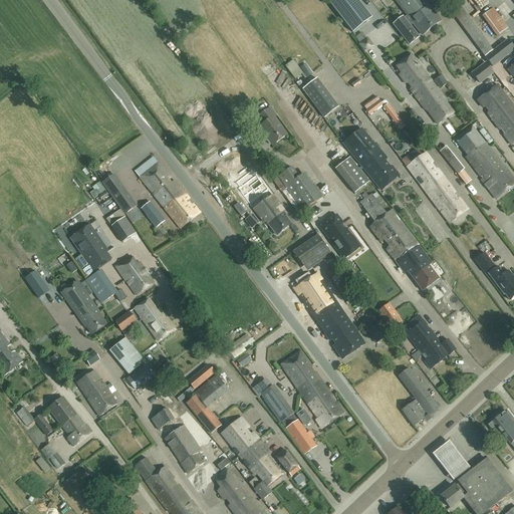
[(357,0),(326,0),(352,32),(371,17),(357,0)]
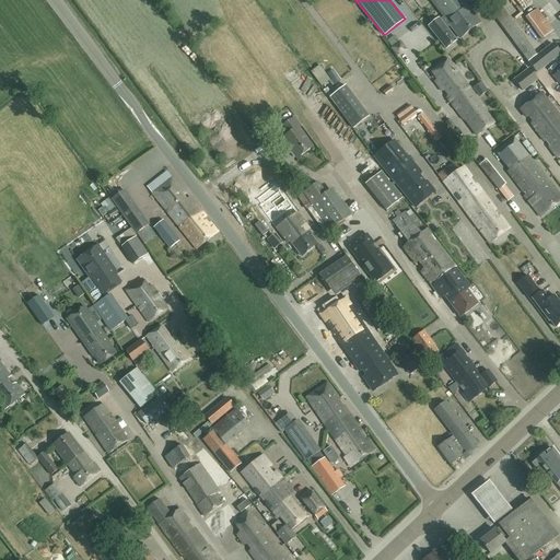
[(429,0),(443,18),(440,20),(439,19),(428,26),(445,49),(456,41),(446,28),(450,25),(461,38),(480,23),(462,0),(429,0)]
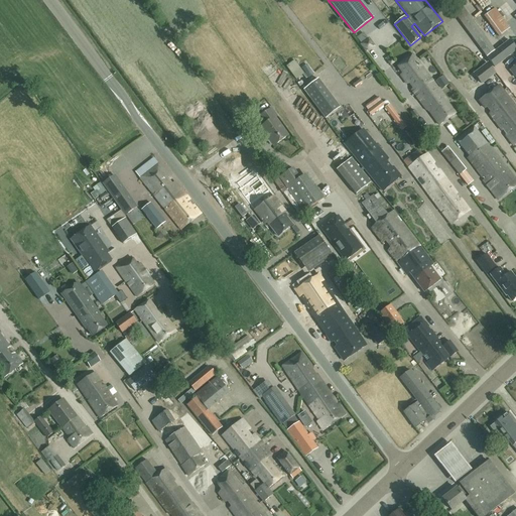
[(491,62),(499,56),(463,7),(457,0),(452,0),(447,4),(455,13),(491,62)]
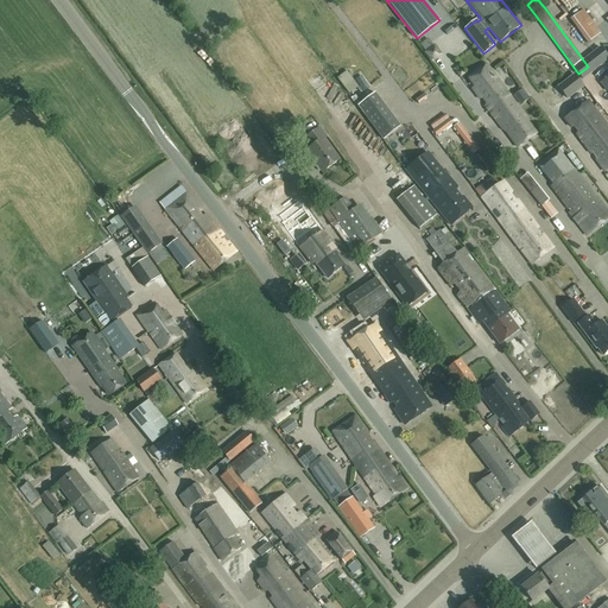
[(564,16),(574,7),(569,2),(561,12),(564,16)]
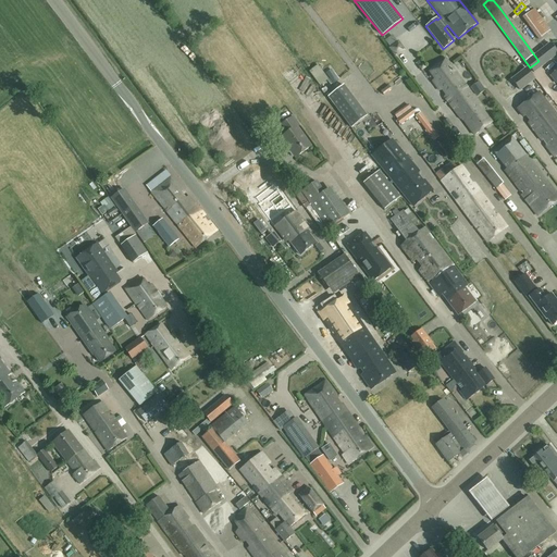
[(534,9),(531,5),(519,14),(522,17),(539,40),(551,31),(534,9)]
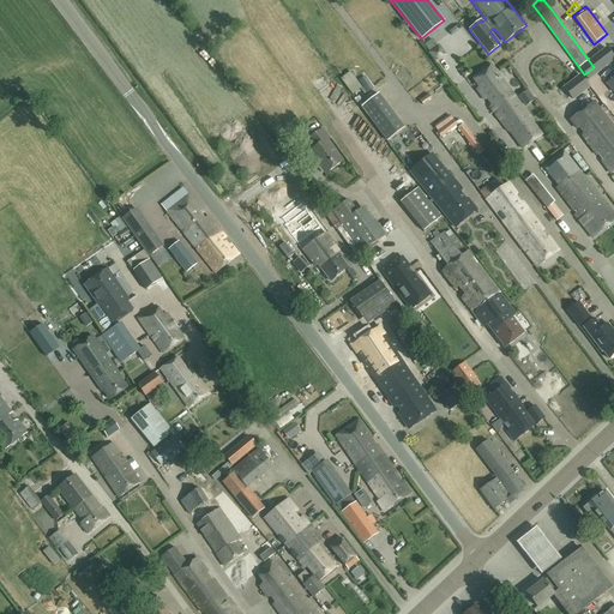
[(432,37),(423,43),(429,50),(437,43),(432,37)]
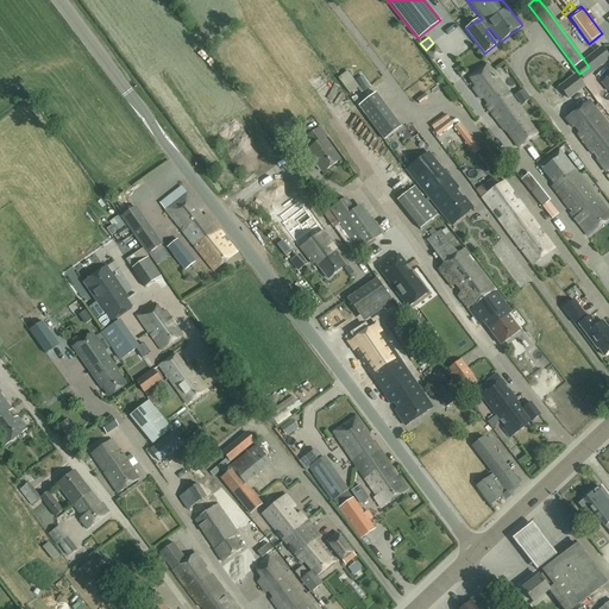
[(608,58),(608,57),(601,48),(586,60),(596,70),(608,58)]
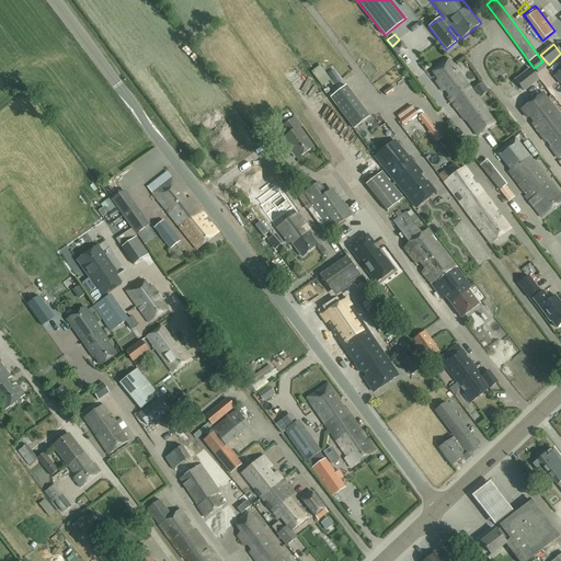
[(312,47),(307,50),(313,61),(319,58),(312,47)]
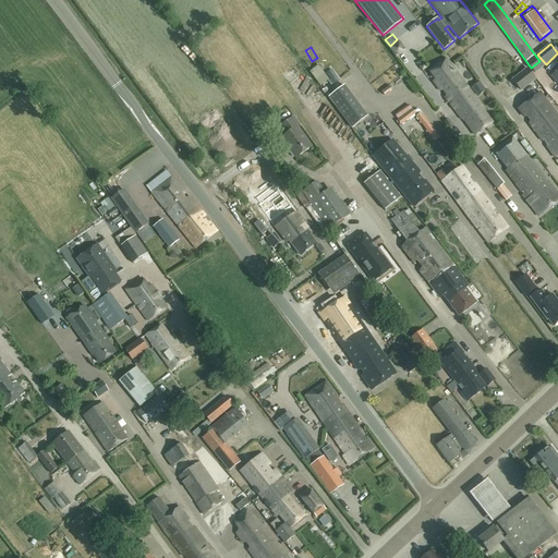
[(436,80),(433,82),(461,119),(462,119),(475,135),(493,123),(481,107),(482,106),(447,60),(431,72),(436,80)]
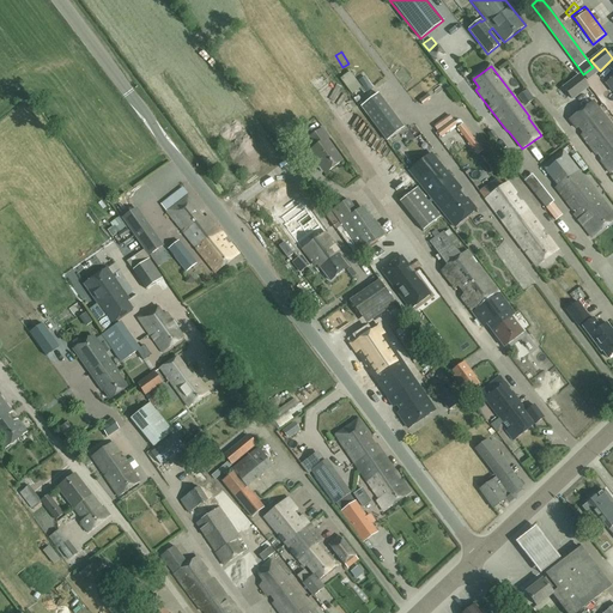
[(362,86),(359,84),(350,70),(340,77),(345,85),(352,93),(362,86)]
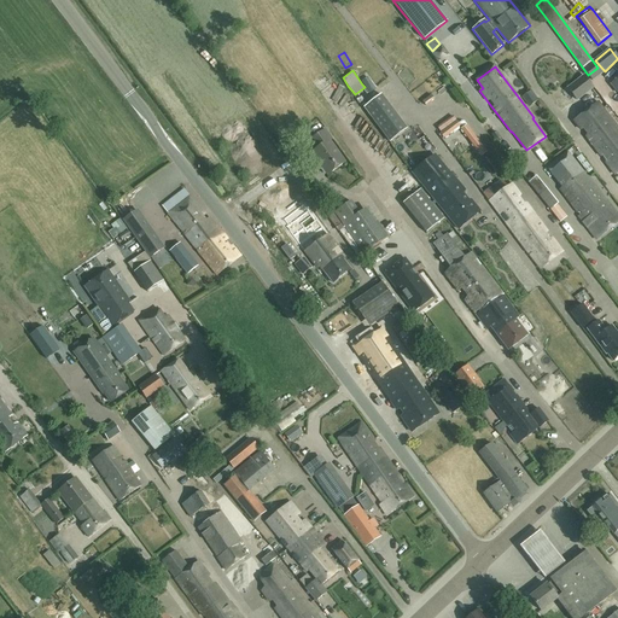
[(577,101),(594,88),(584,75),(566,88),(577,101)]
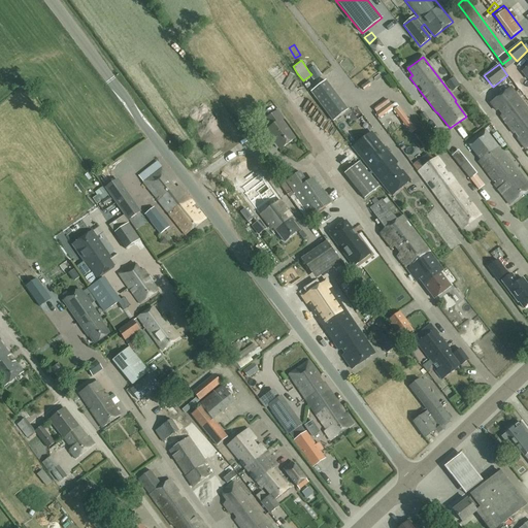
[(347,113),(342,107),(345,105),(327,81),(312,93),(335,122),(347,113)]
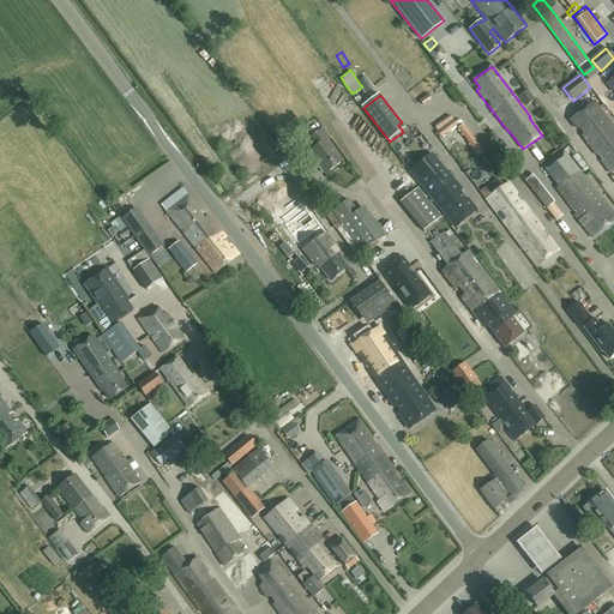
[(524,108),(530,104),(525,95),(519,98),(524,108)]
